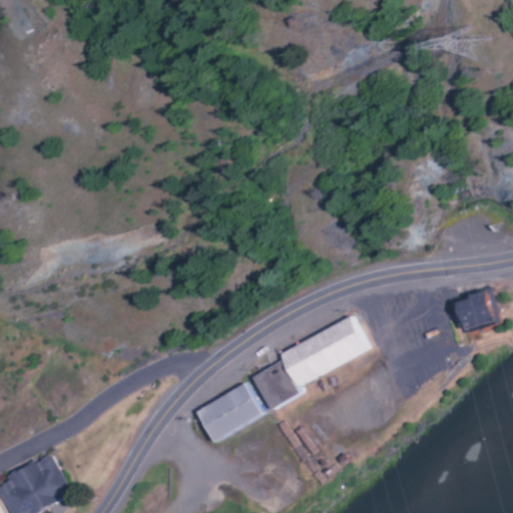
[(453,303),(464,333),(497,322),(486,291),(453,303)]
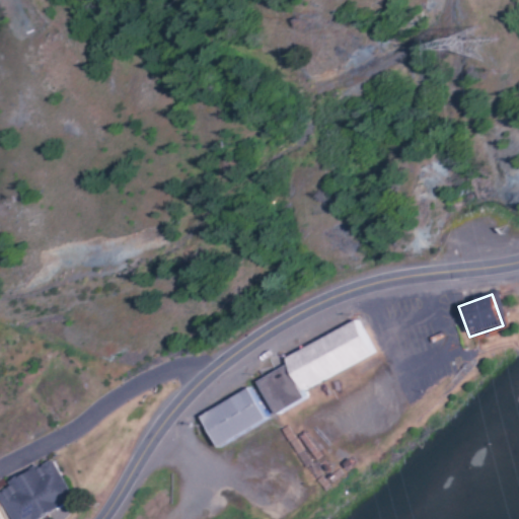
[(370,355),(354,321),(281,357),(297,390),(370,355)]
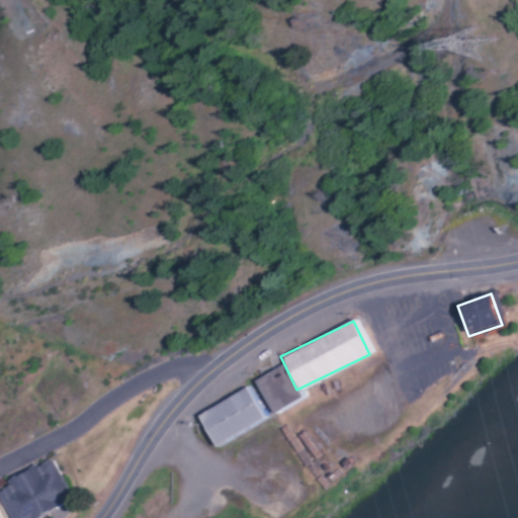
[(253,381),(271,415),(300,398),(282,364),(253,381)]
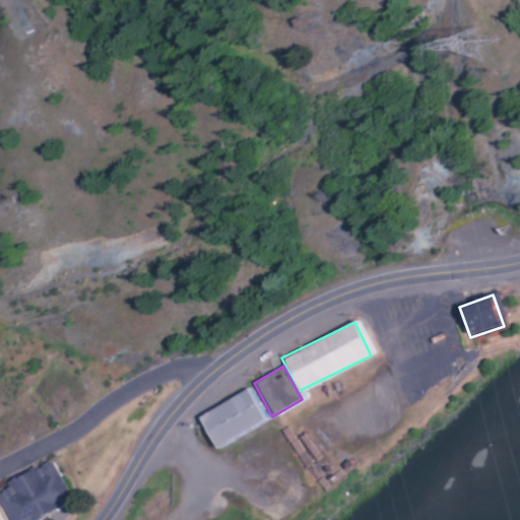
[(196,416),(213,449),(264,421),(247,389),(196,416)]
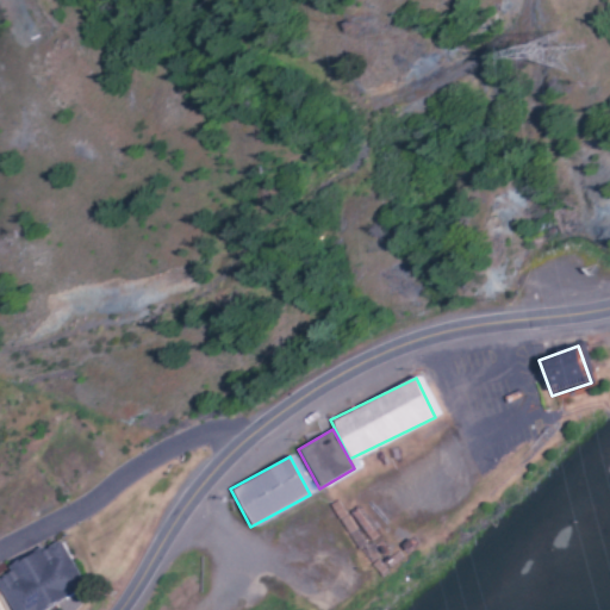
[(48,609),(93,589),(69,539),(12,566),(14,571),(0,577),(0,580),(13,609),(48,609)]
